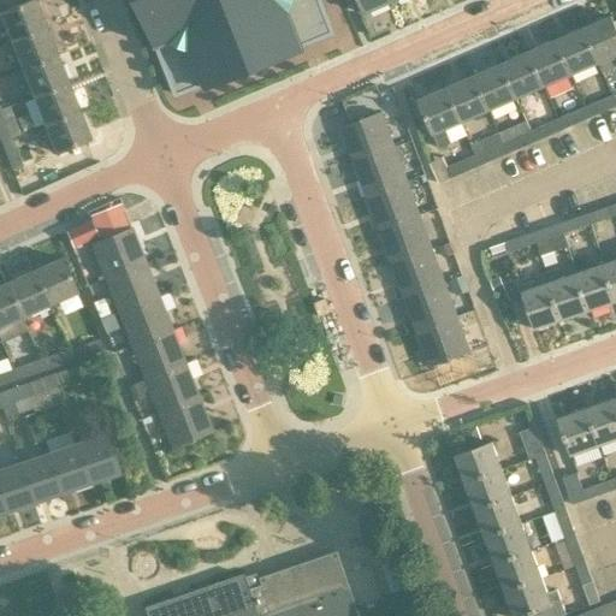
[(0,17),(10,41),(45,27),(34,0),(28,0),(0,11),(0,17)]
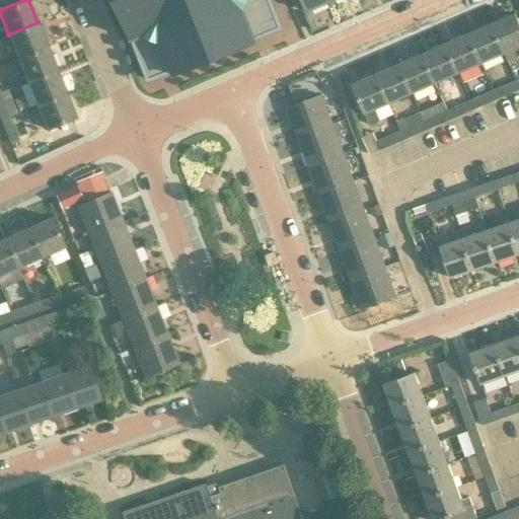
[(268,32),(280,27),(269,0),(115,0),(130,38),(131,38),(136,52),(140,50),(146,64),(142,65),(147,80),(159,75),(157,72),(171,66),(174,74),(254,43),(251,34),(267,28),(268,32)]
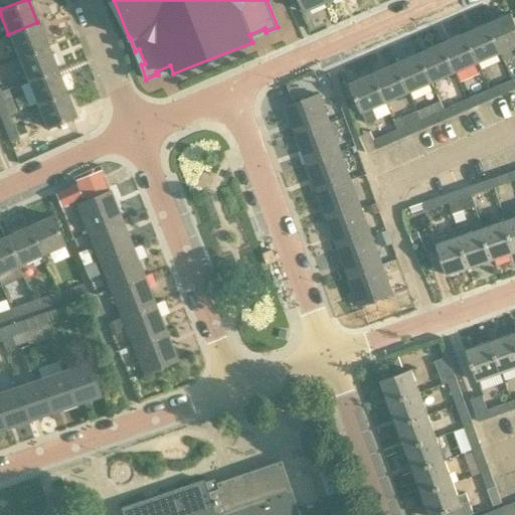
[(328,0),(300,0),(305,11),(329,1),(328,0)]
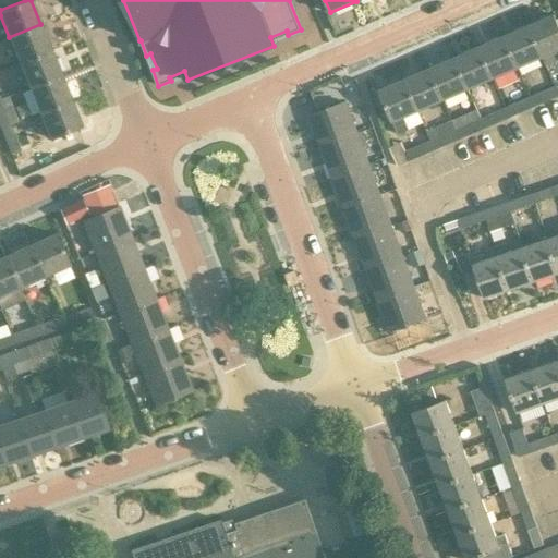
[(529,27),(542,58),(546,68),(557,62),(553,52),(557,50),(557,24),(555,16),(529,27)]
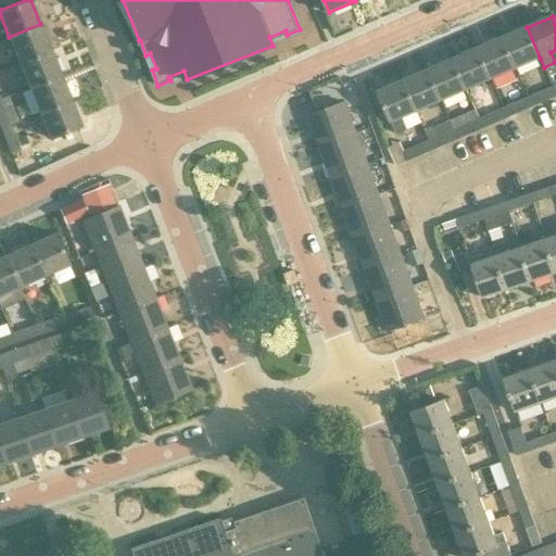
[(9,37),(19,62),(50,49),(40,24),(9,37)]
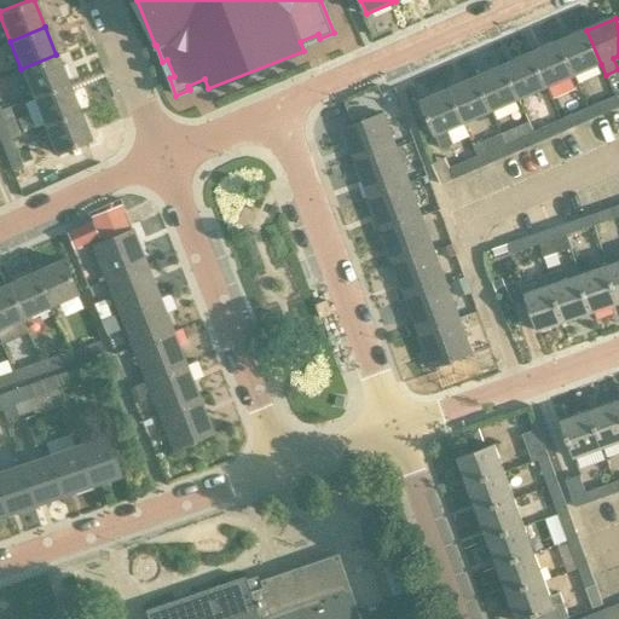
[(573,76),(601,64),(586,30),(559,42),(573,76)]
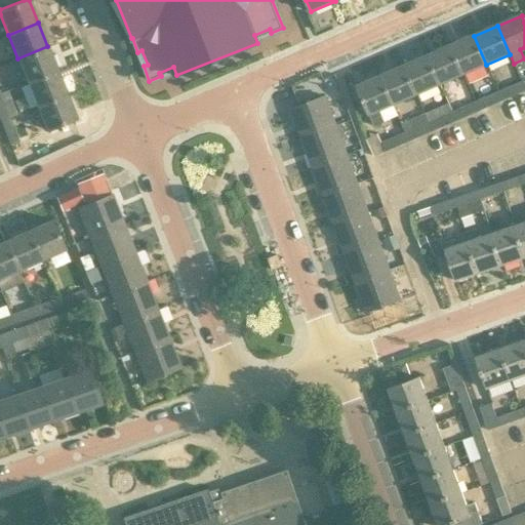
[(486,65),(474,36),(450,45),(462,74),(486,65)]
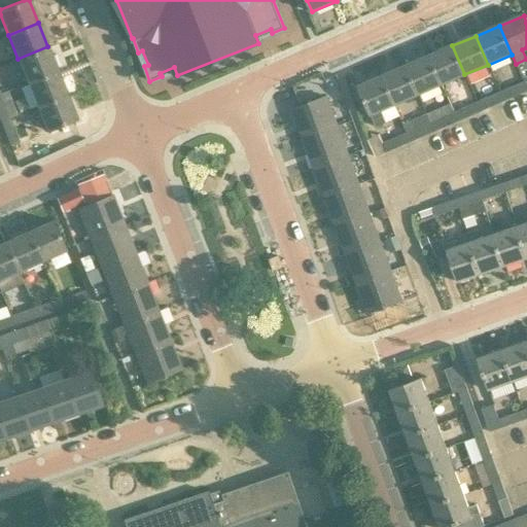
[(428,56),(441,84),(464,74),(452,45),(428,56)]
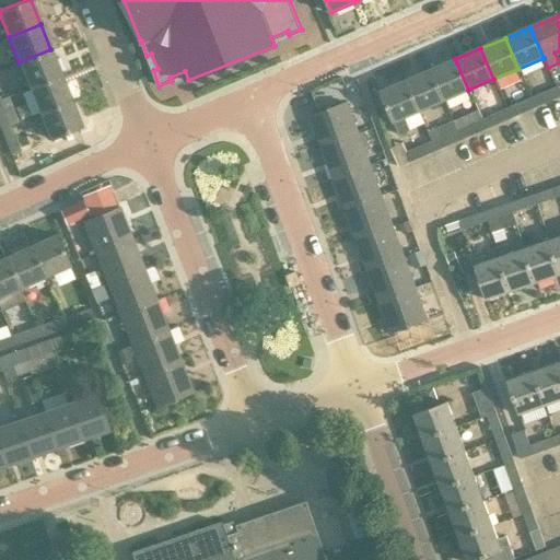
[(50,49),(19,62),(28,88),(60,74),(50,49)]
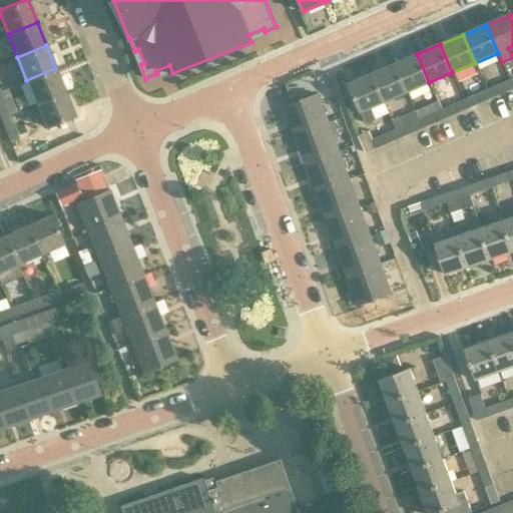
[(395,64),(407,92),(429,82),(417,54),(395,64)]
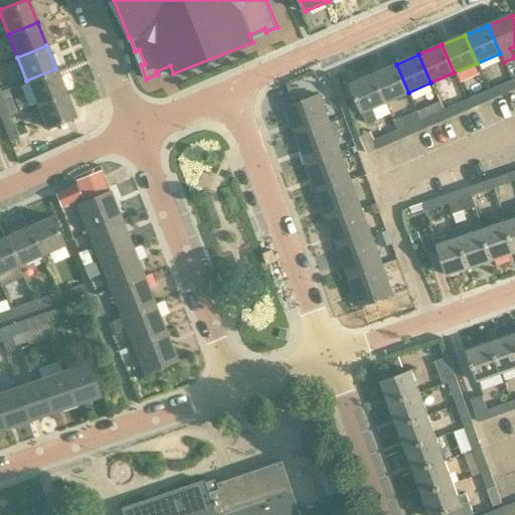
[(373,74),(385,103),(408,93),(396,64),(373,74)]
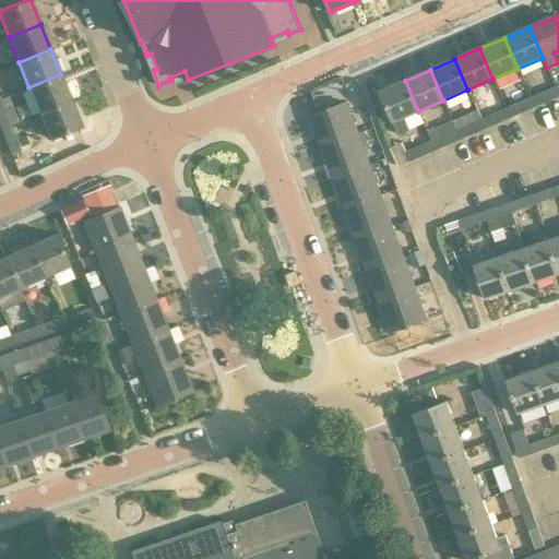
[(60,74),(28,87),(38,113),(70,99),(60,74)]
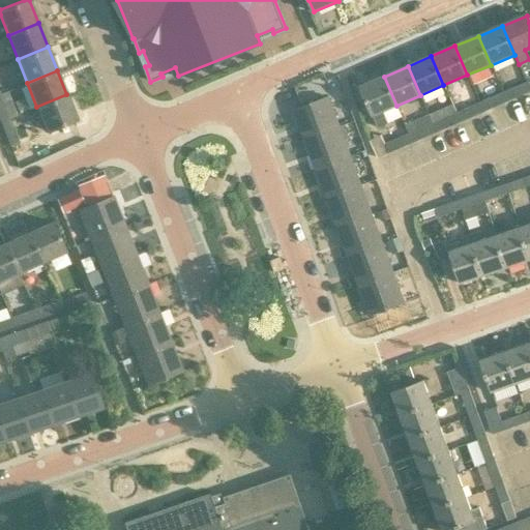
[(383,111),(396,106),(384,77),(359,87),(372,116),(373,116),(377,127),(388,123),(383,111)]
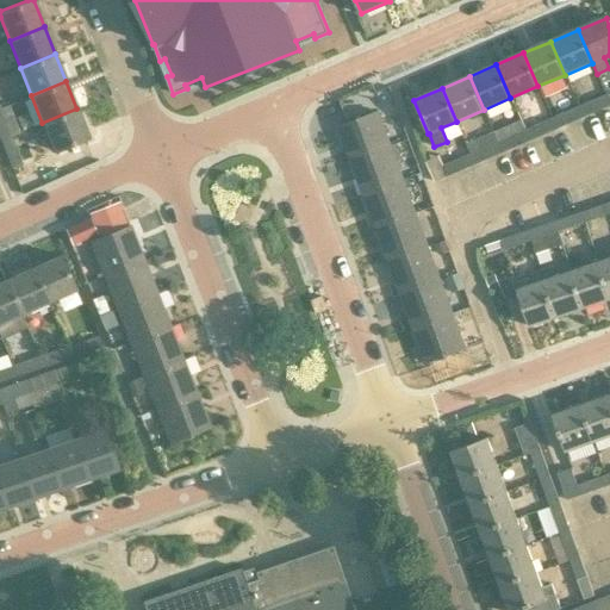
[(609,105),(605,95),(579,106),(583,117),(609,105)]
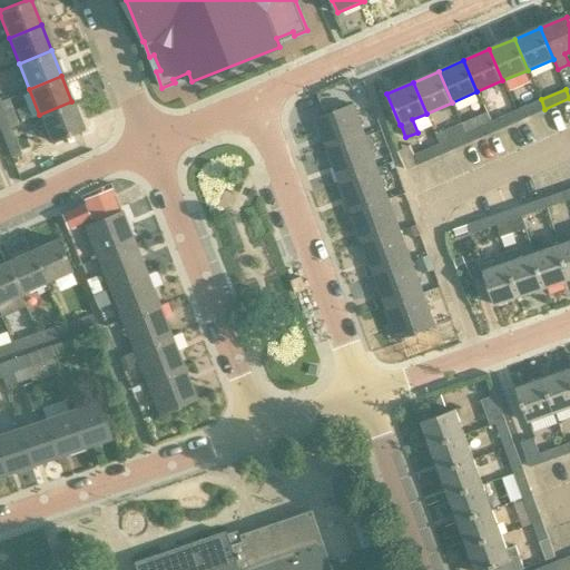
[(0,99),(0,129),(9,126),(17,123),(7,97),(0,99)]
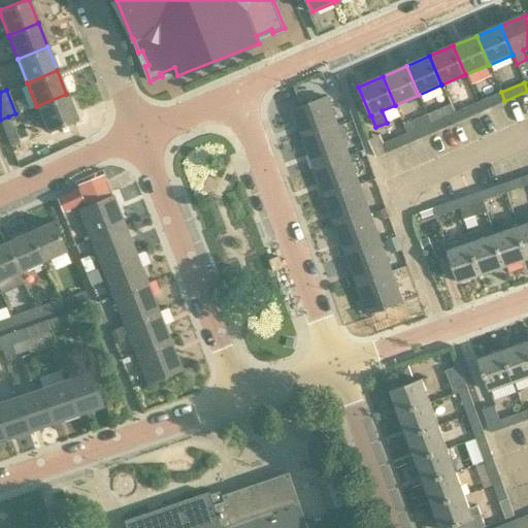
[(501,92),(477,102),(482,111),(504,101),(501,92)]
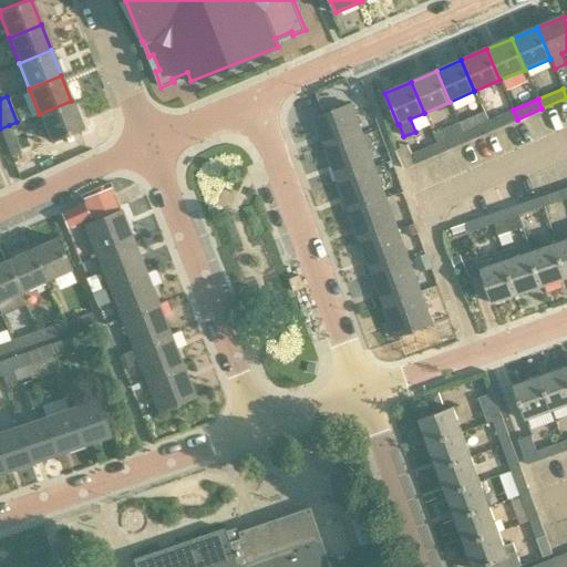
[(81,127),(71,101),(39,114),(49,140),(81,127)]
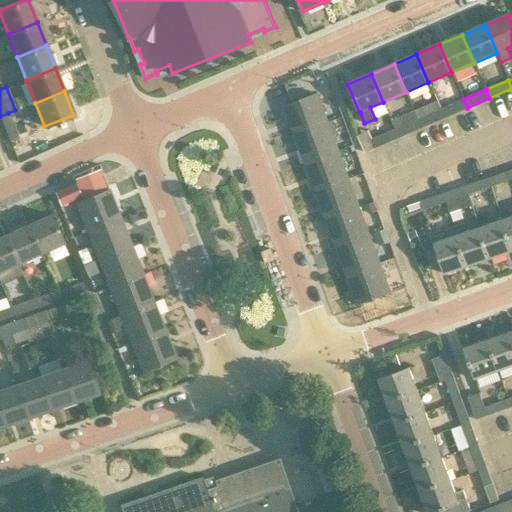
[(440,109),(444,118),(467,108),(463,99),(460,92),(437,102),(440,109)]
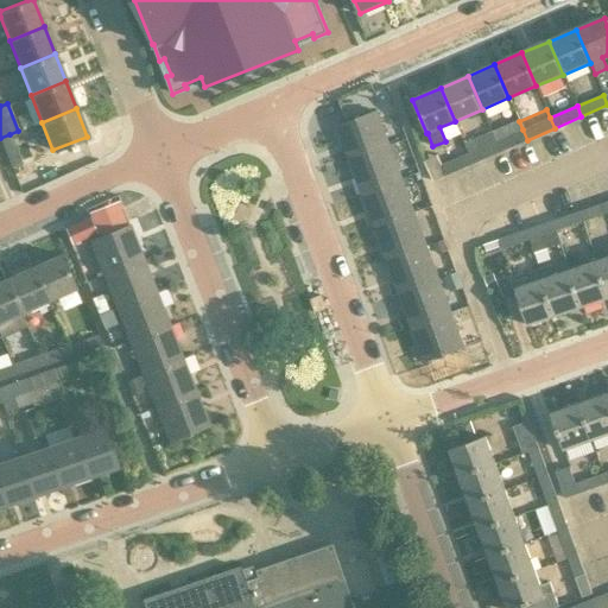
[(336,126),(348,160),(388,146),(375,112),(336,126)]
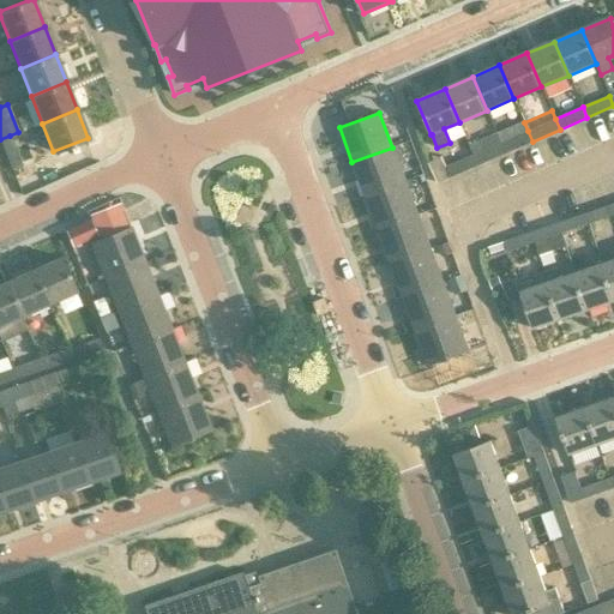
[(495,132),(505,154),(533,142),(528,131),(501,143),(495,132)]
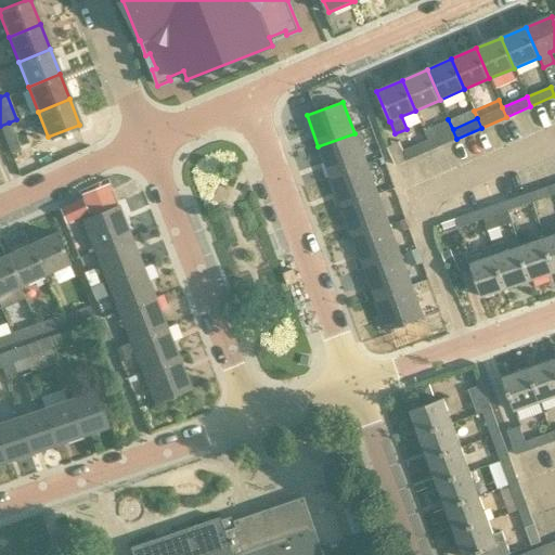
[(428,140),(427,140),(431,150),(456,139),(448,119),(424,130),(428,140)]
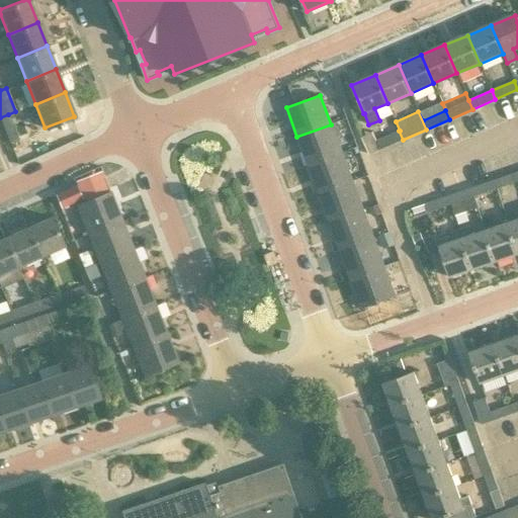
[(18,140),(8,114),(0,117),(9,143),(18,140)]
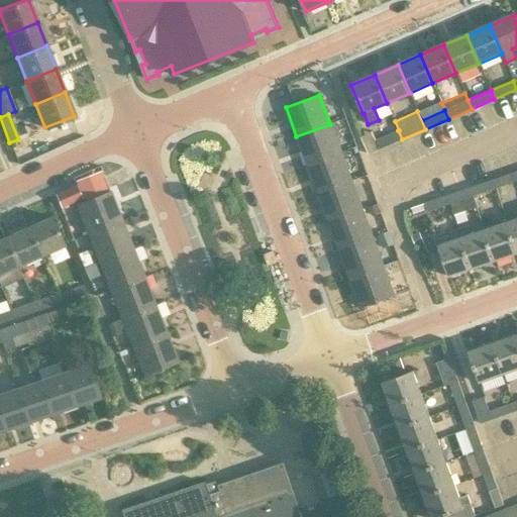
[(307,166),(341,152),(330,124),(296,136),(307,166)]
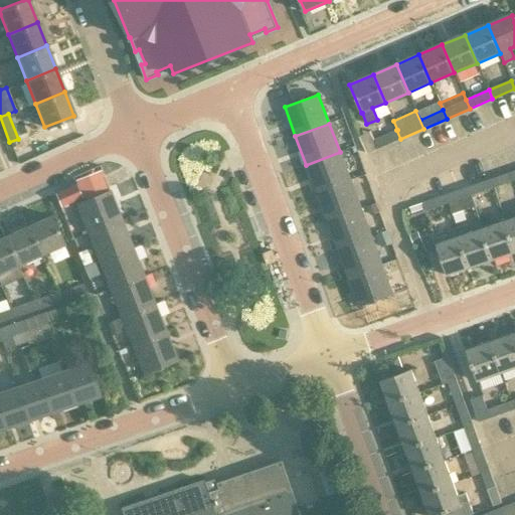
[(400,139),(396,130),(374,140),(378,149),(400,139)]
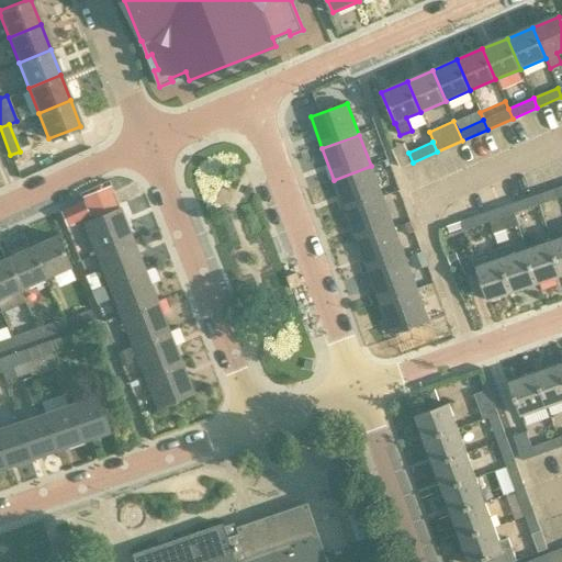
[(334,180),(345,211),(382,198),(371,166),(334,180)]
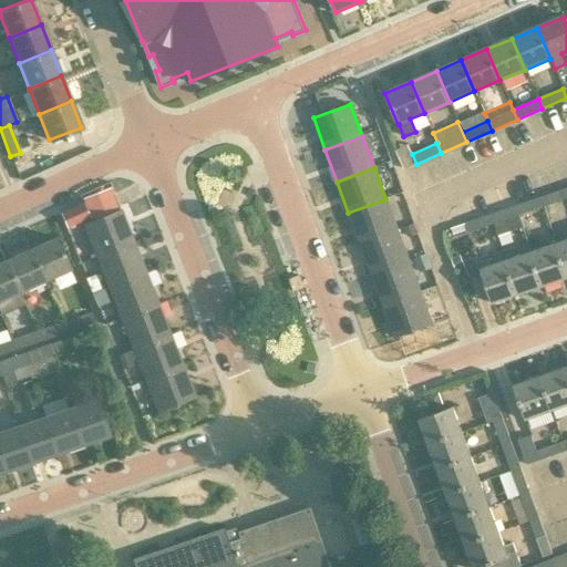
[(557,191),(540,197),(544,206),(560,200),(557,191)]
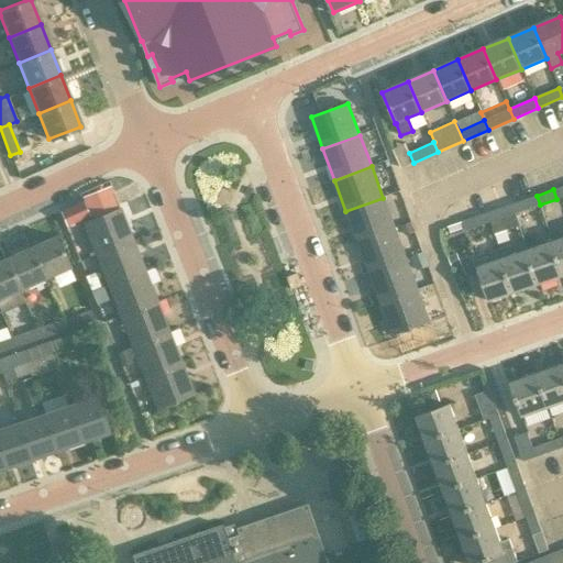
[(383,198),(345,211),(357,242),(394,229),(383,198)]
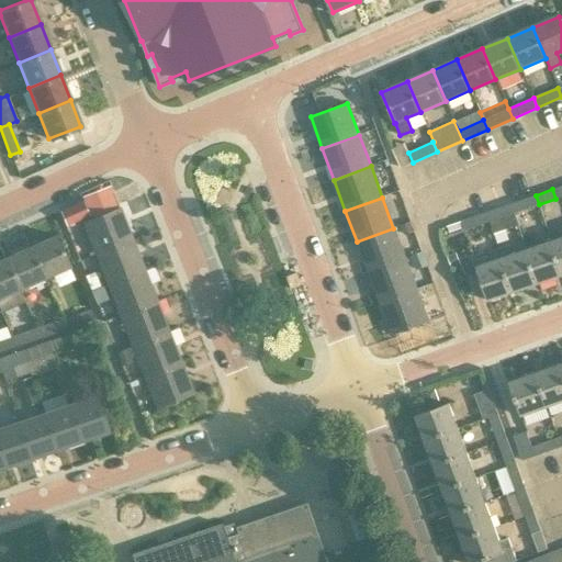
[(528,198),(510,204),(514,213),(531,206),(528,198)]
